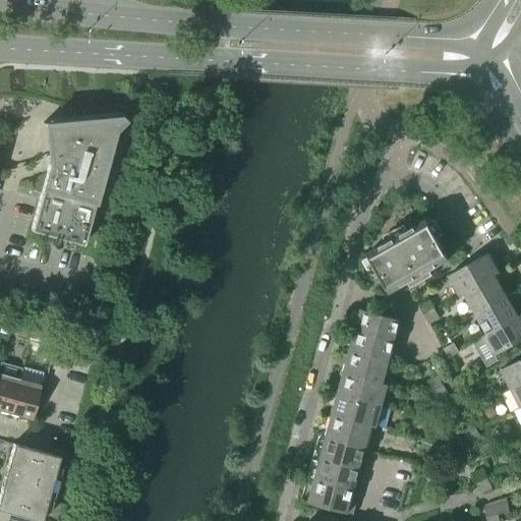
[(45,126),(48,162),(48,164),(30,231),(81,245),(111,137),(112,130),(122,121),(119,117),(104,119),(104,118),(80,120),(81,122),(68,124),(68,121),(42,123),(42,127),(45,126)]
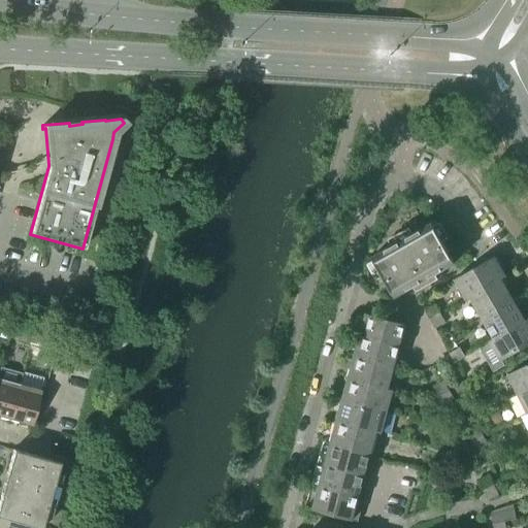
[(436,273),(455,263),(432,223),(372,257),(395,297),(414,287),(417,292),(439,278),(436,273)]
